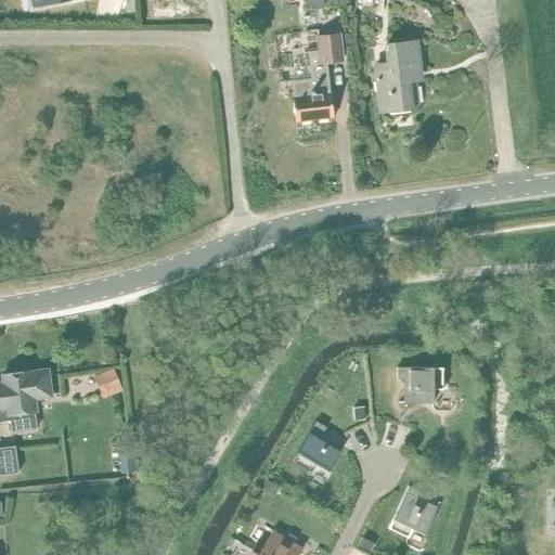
[(294,97),(292,98),(295,121),(333,118),(331,93),(328,94),(326,64),(341,62),(338,34),(315,36),(318,51),(307,52),(310,79),(292,81),(294,97)]
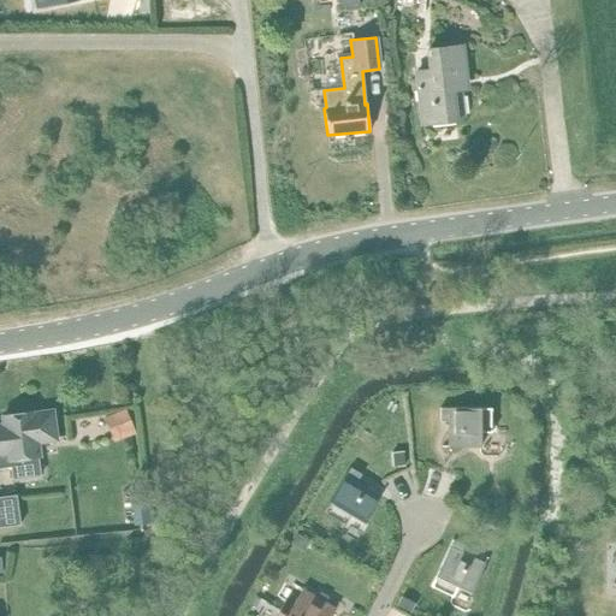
[(431,71),(418,72),(424,125),(455,122),(455,119),(466,118),(462,89),(451,90),(450,80),(465,78),(461,46),(428,49),(431,71)]
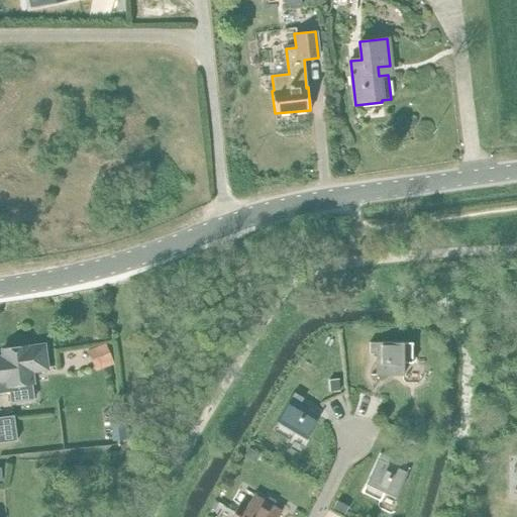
[(413,342),(370,342),(370,353),(377,353),(377,376),(404,375),(404,363),(413,363),(413,342)]
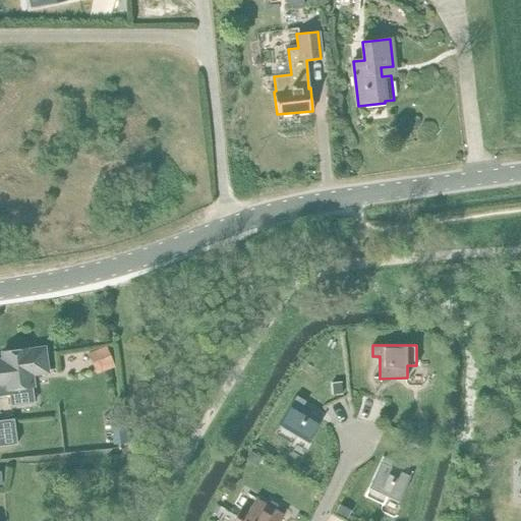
[(97,373),(114,366),(107,346),(89,352),(97,373)]
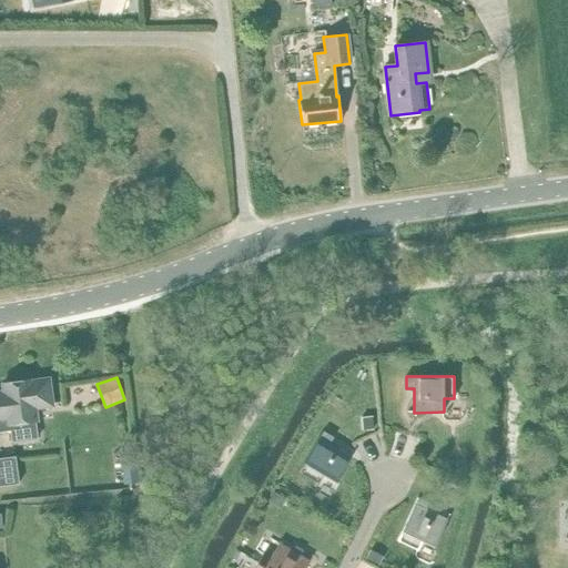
[(0,433),(10,433),(11,442),(37,438),(36,421),(33,407),(51,405),(47,378),(3,384),(6,402),(0,402),(0,433)]
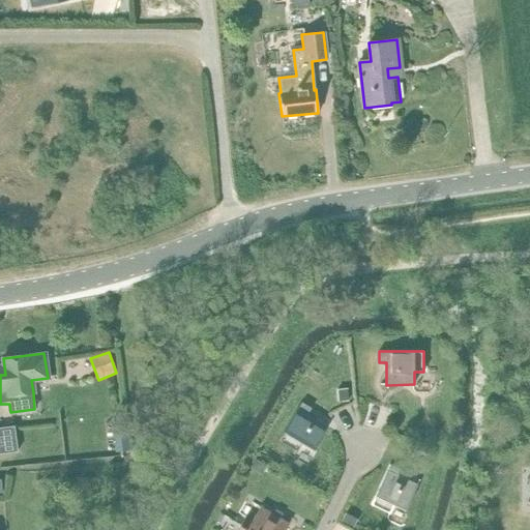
[(348,388),(336,389),(337,401),(349,400),(348,388)]
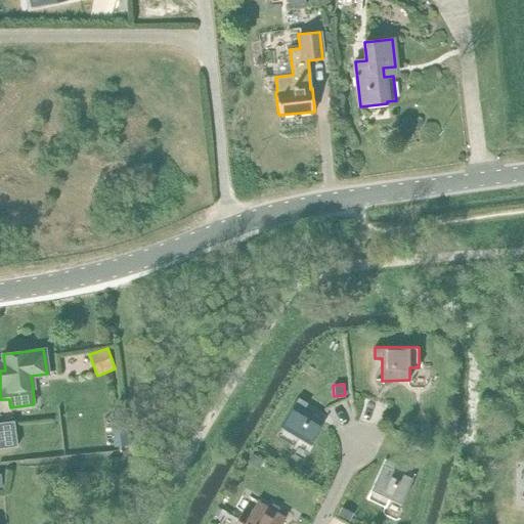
[(299,398),(276,436),(294,446),(299,438),(309,444),(323,422),(304,410),(308,403),(299,398)]
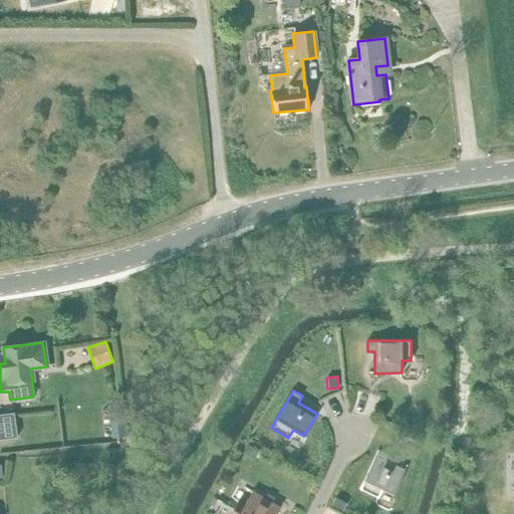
[(0,413),(0,439),(16,438),(12,412),(0,413)]
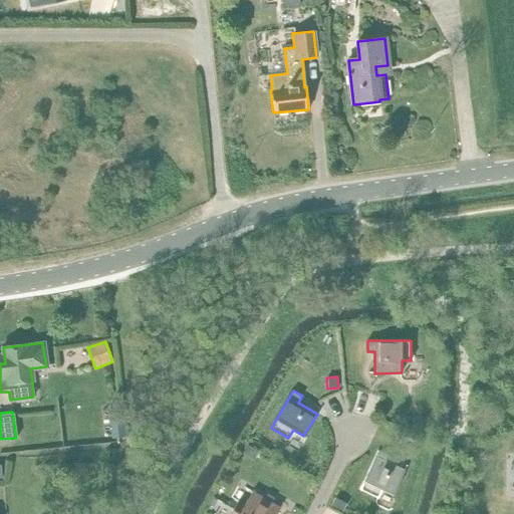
[(425,417),(412,424),(416,431),(429,425),(425,417)]
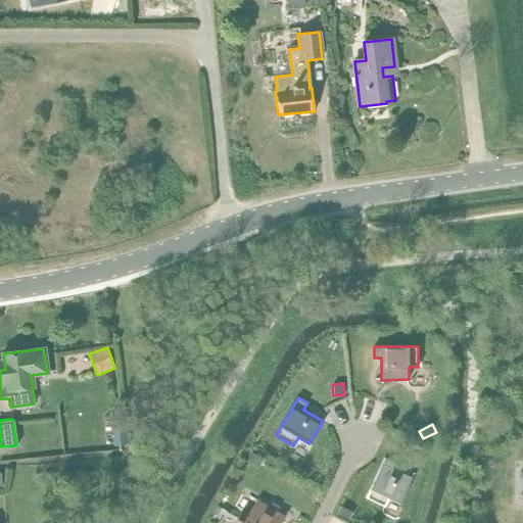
[(425,442),(414,438),(411,448),(422,452),(425,442)]
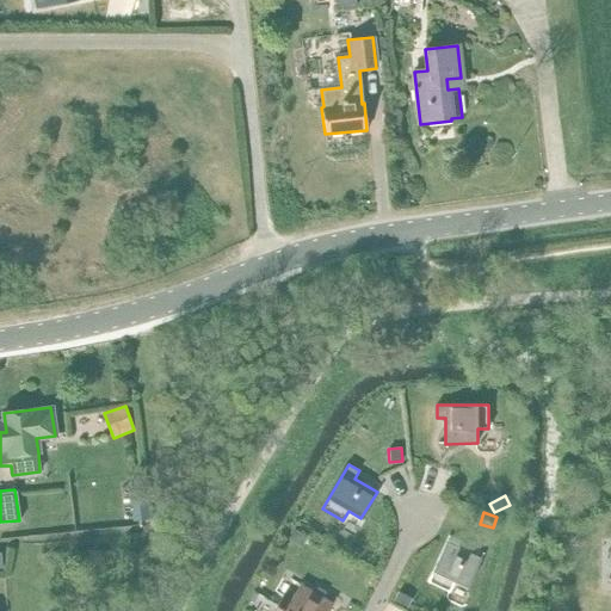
[(450,536),(427,581),(450,592),(455,582),(467,588),(481,560),(457,549),(461,541),(450,536)]
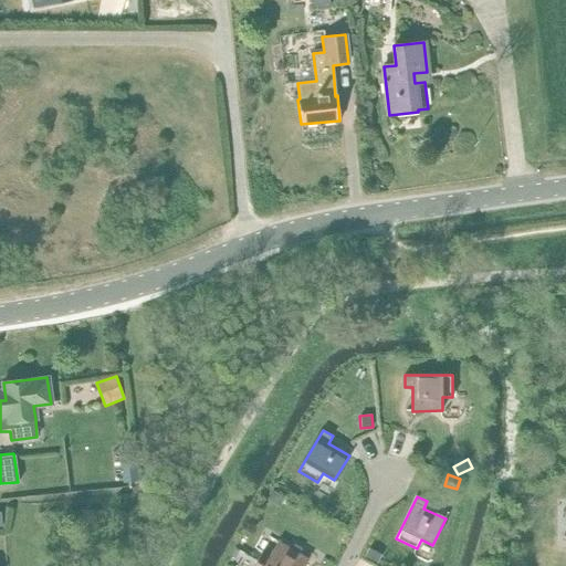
[(257,562),(263,565),(304,565),(308,559),(278,542),(269,556),(262,552),(257,562)]
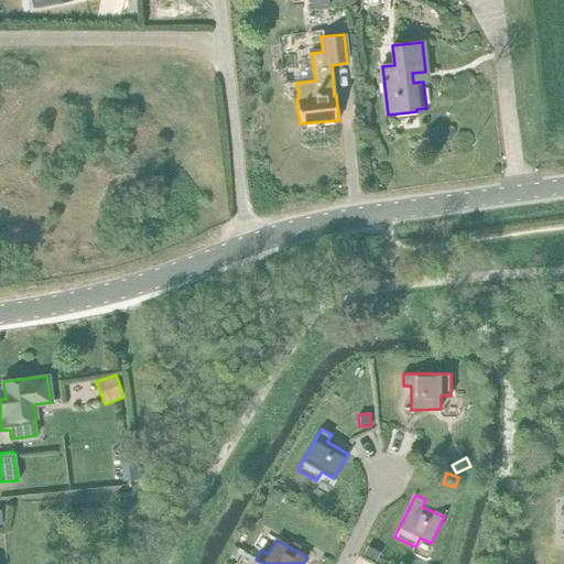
All buildings are outlined.
